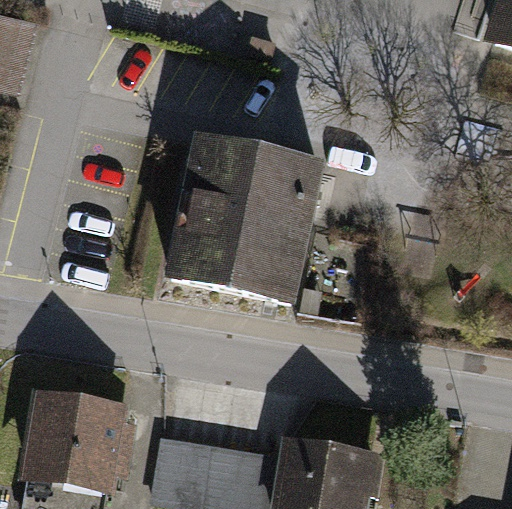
[(499,0),(489,36),(511,43),(511,0),(499,0)]
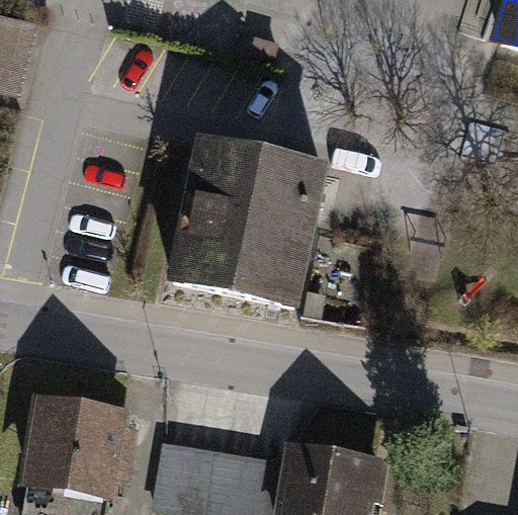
[(0,14),(0,93),(15,97),(34,23),(0,14)]
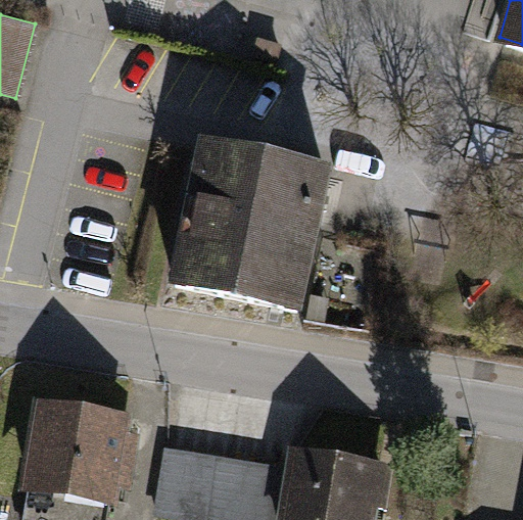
[(257,37),(252,57),(278,63),(283,44),(257,37)]
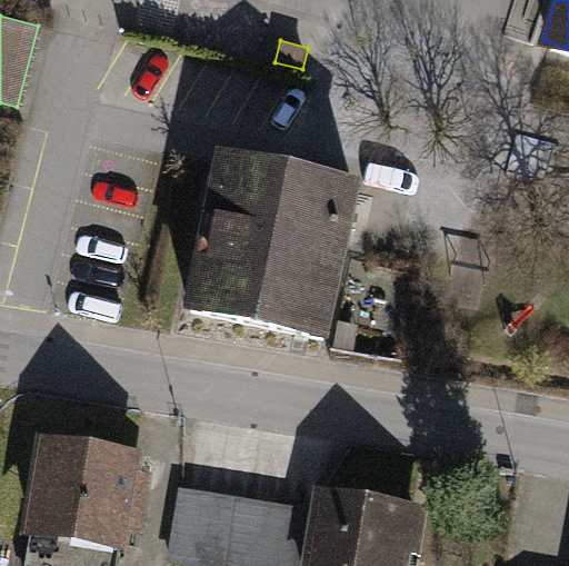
[(358,179),(213,148),(180,306),(325,337),(358,179)]
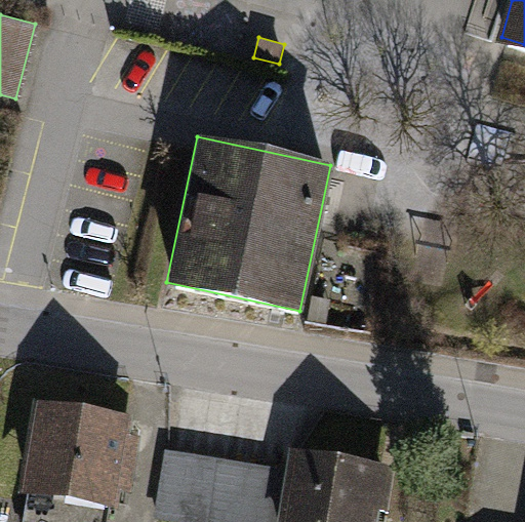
[(130,415),(33,399),(16,492),(26,494),(21,521),(105,521),(108,507),(116,508),(119,490),(129,492),(138,436),(127,435),(130,415)]
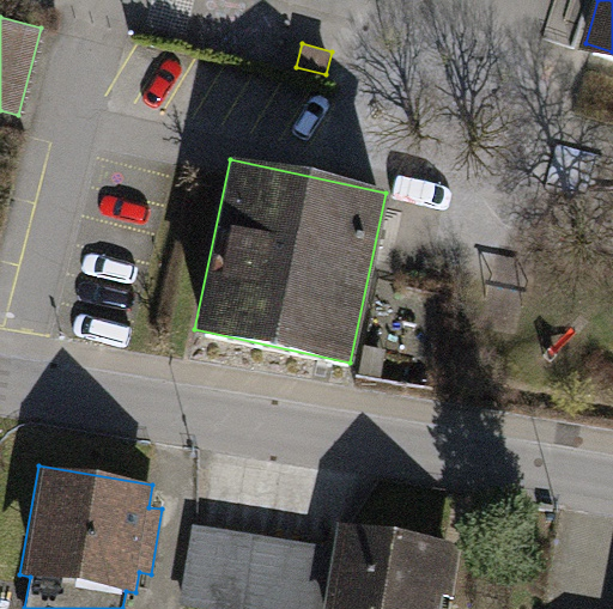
[(460,542),(338,519),(333,546),(321,608),(438,608),(442,595),(450,596),(460,542)]
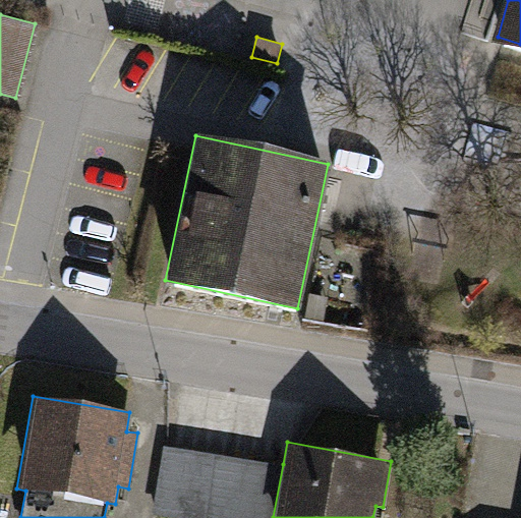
[(204,517),(216,453),(162,444),(151,510),(195,517),(204,517)]
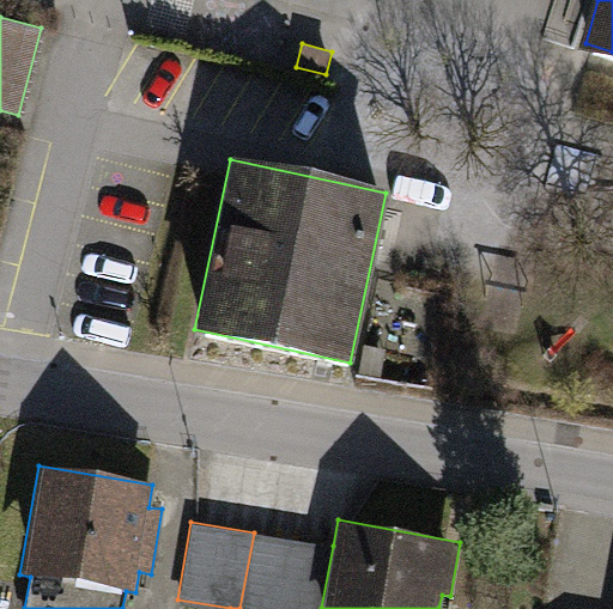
[(321,608),(333,546),(254,533),(240,608),(321,608)]
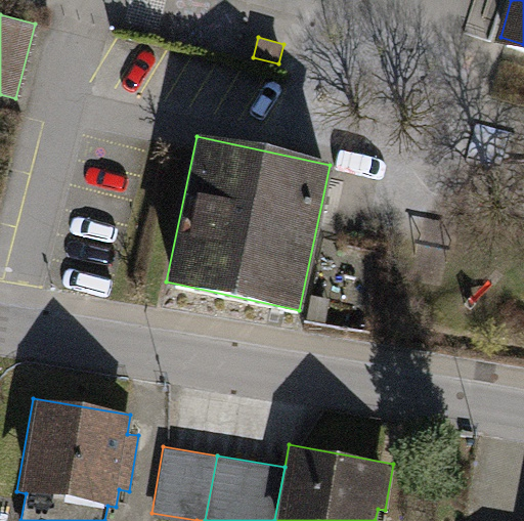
All buildings are outlined.
